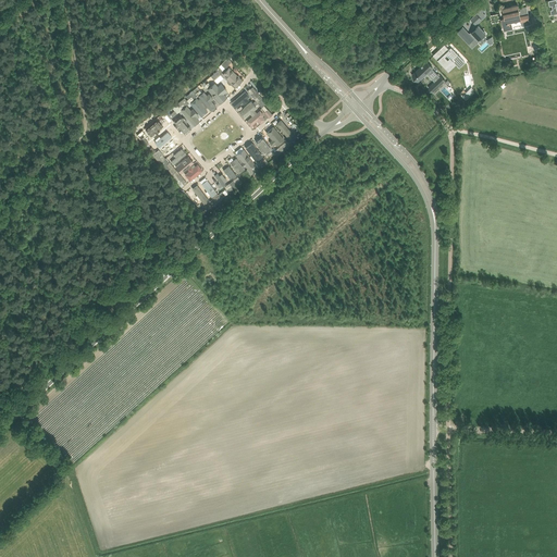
[(499,11),(498,11),(498,13),(500,14),(504,13),(505,17),(502,19),(503,22),(503,26),(504,28),(508,27),(511,24),(511,22),(512,21),(515,23),(518,22),(519,20),(521,21),(522,26),(531,25),(527,7),(519,9),(518,5),(499,9),(499,11)]
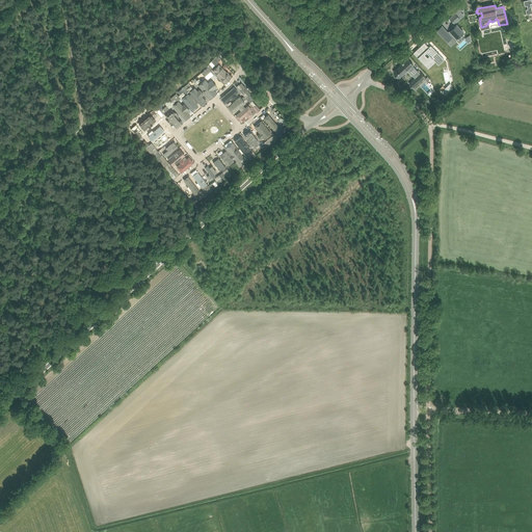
[(443,26),(437,30),(448,42),(452,37),(454,40),(456,37),(459,41),(458,38),(464,32),(457,25),(449,33),(443,26)]
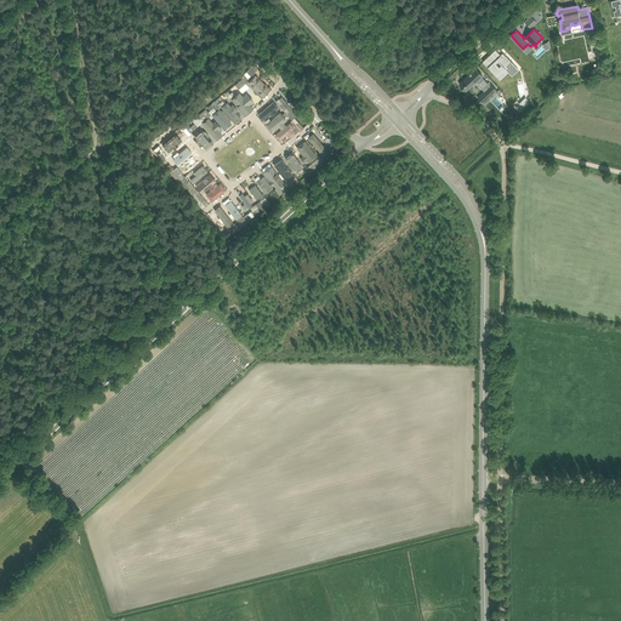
[(519,69),(505,55),(502,57),(501,56),(496,50),(483,62),(489,68),(489,67),(499,75),(506,68),(512,75),(519,69)]
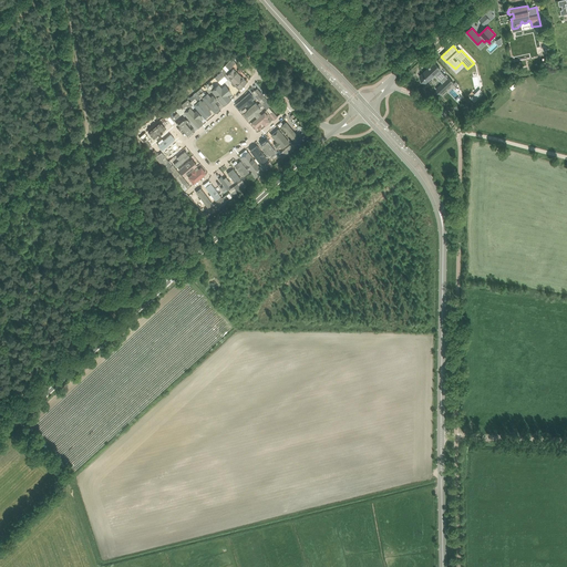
[(236,62),(232,58),(225,65),(229,70),(236,62)]
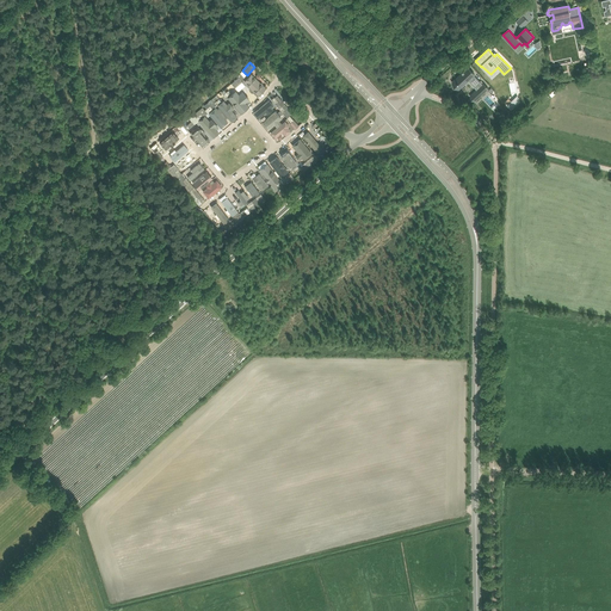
[(463,73),(452,82),(456,80),(458,82),(457,82),(458,84),(460,84),(462,86),(468,80),(477,90),(470,96),(475,100),(488,88),(483,84),(482,85),(474,75),(475,74),(468,67),(464,72),(462,73),(463,73)]
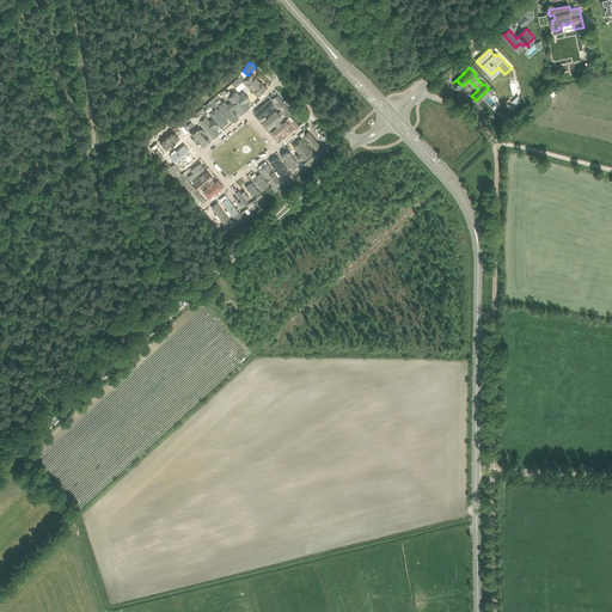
[(265,90),(251,75),(243,83),(257,97),(265,90)]
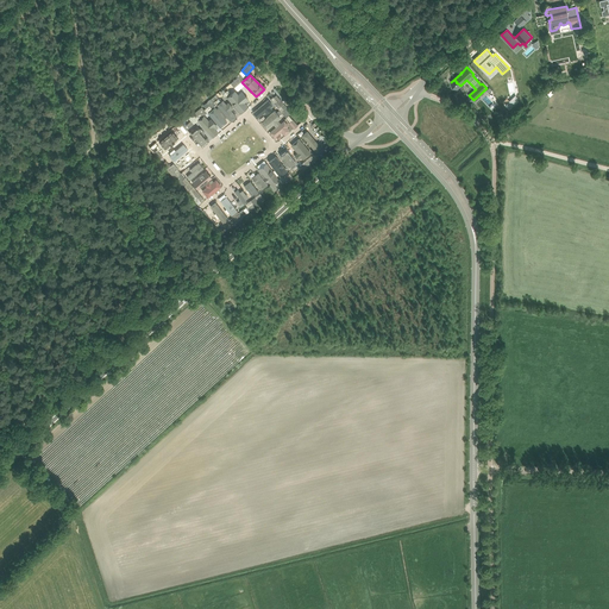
[(238,77),(231,83),(234,88),(242,82),(238,77)]
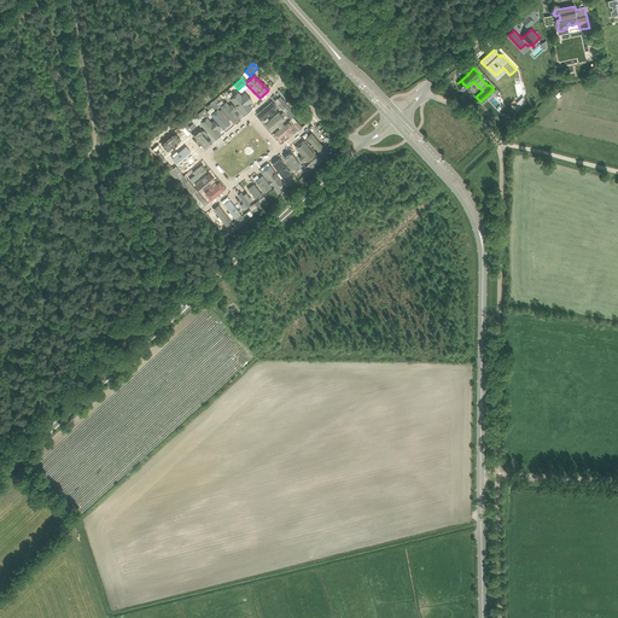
[(248,105),(251,103),(245,94),(240,98),(238,94),(229,100),(244,116),(251,110),(248,105)]
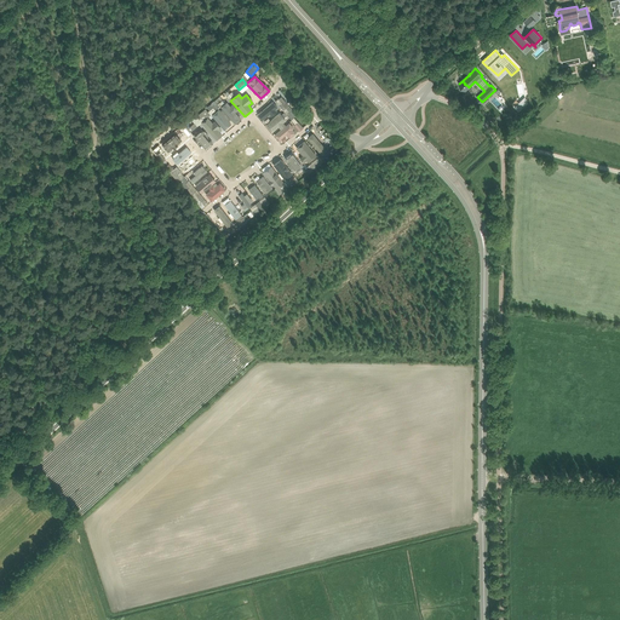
[(216,101),(220,107),(225,103),(220,97),(216,101)]
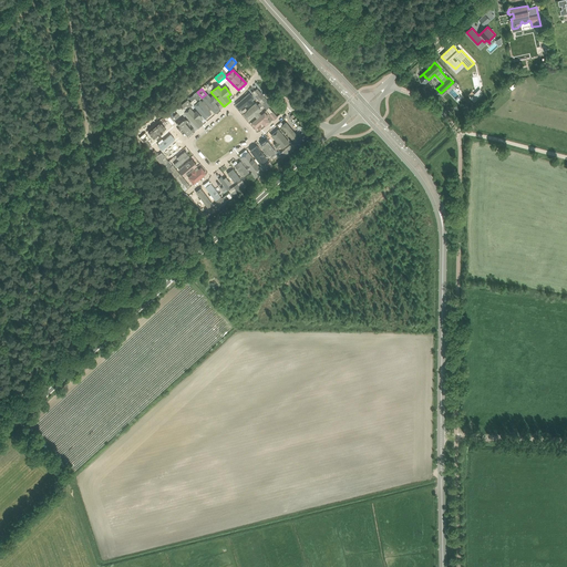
[(481,89),(471,98),(474,102),(482,95),(481,89)]
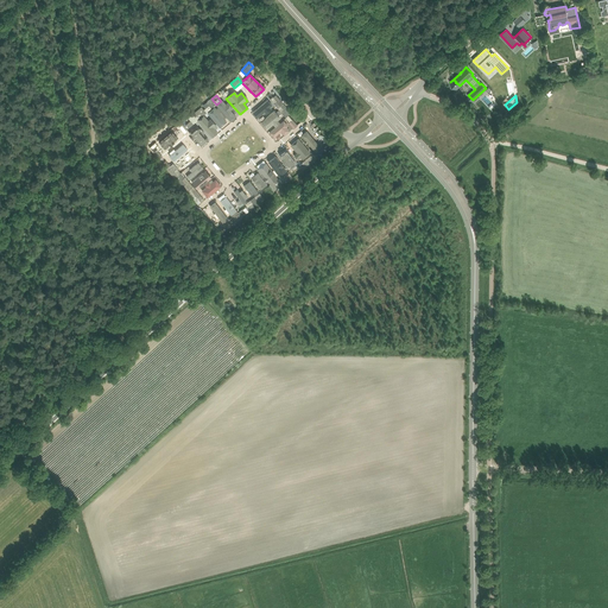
[(279,105),(273,97),(273,96),(270,99),(277,107),(279,105)]
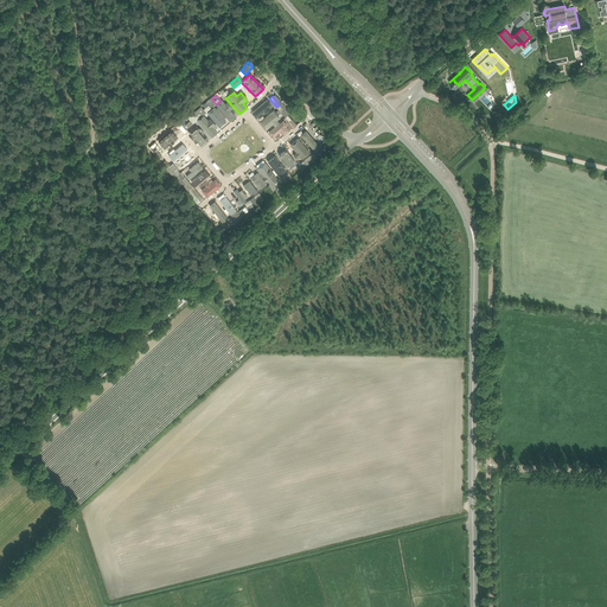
[(211,98),(206,102),(211,108),(216,104),(211,98)]
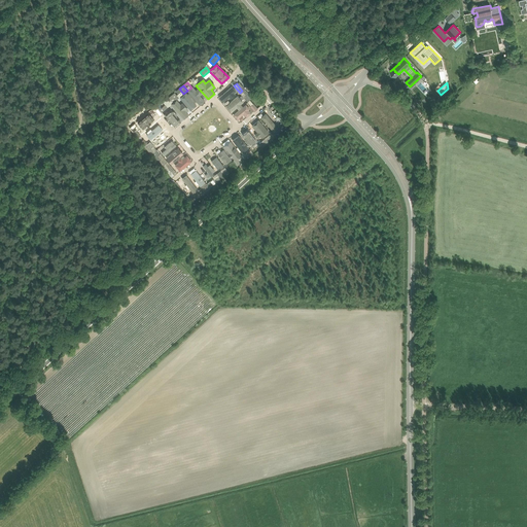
[(199,106),(205,101),(194,88),(187,92),(199,106)]
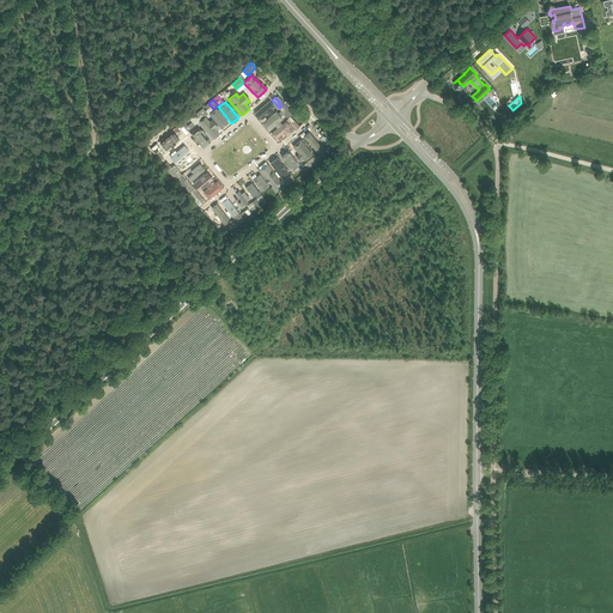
[(208,103),(204,108),(208,114),(213,109),(208,103)]
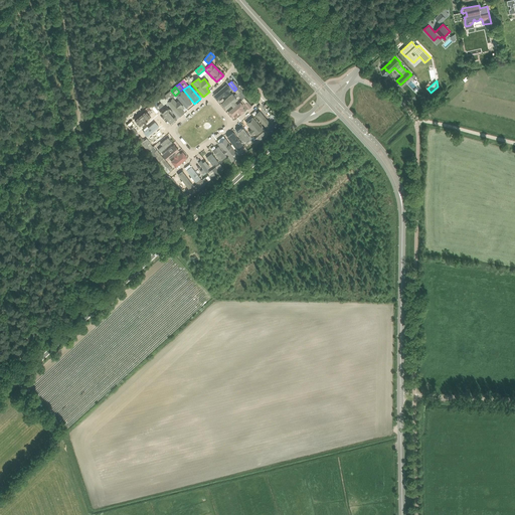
[(216,96),(220,100),(230,91),(226,87),(216,96)]
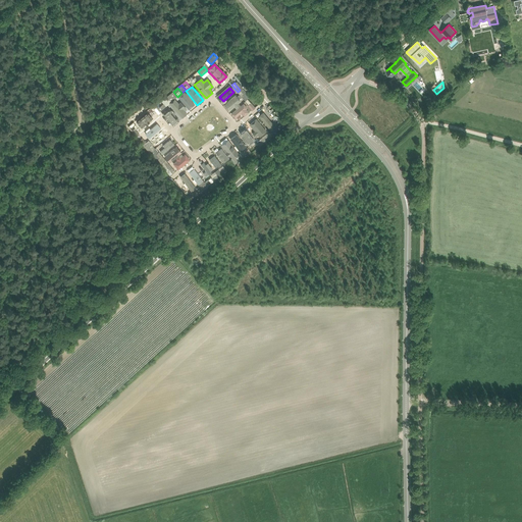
[(244,89),(241,91),(239,93),(242,97),(245,101),(248,99),(250,97),(244,89)]
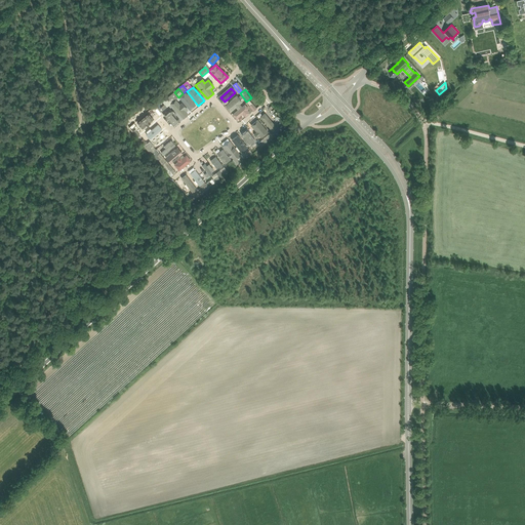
[(170,104),(178,97),(174,92),(167,98),(169,101),(168,102),(170,104)]
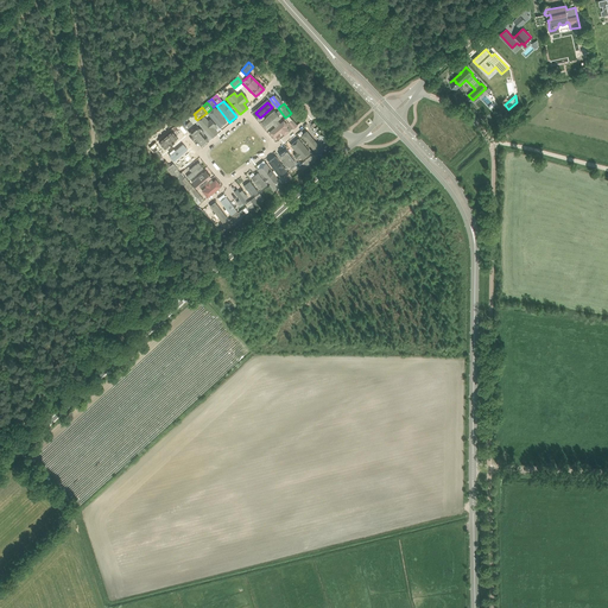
[(220,127),(227,122),(216,108),(209,114),(220,127)]
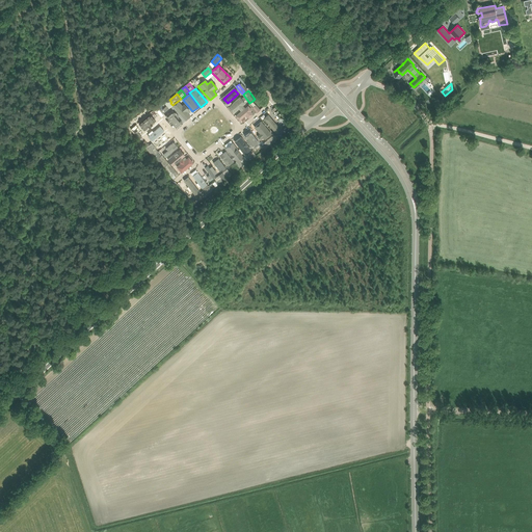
[(233,114),(245,104),(240,97),(227,108),(233,114)]
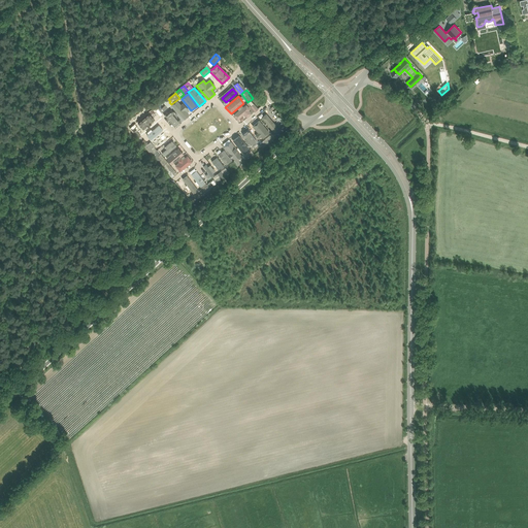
[(168,107),(164,102),(160,106),(164,110),(168,107)]
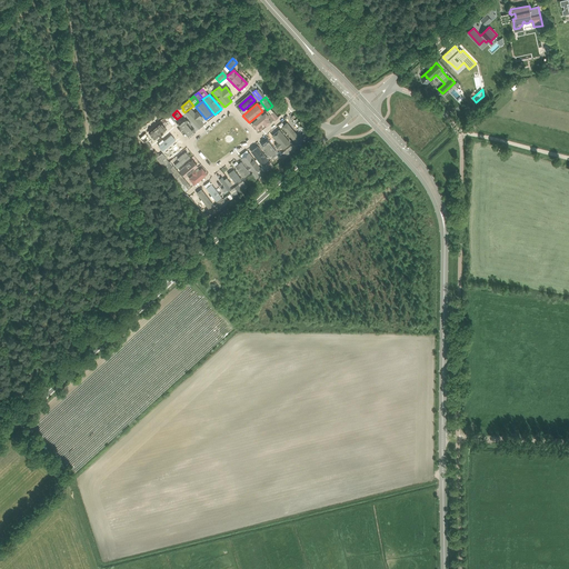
[(189,117),(199,128),(205,122),(195,111),(189,117)]
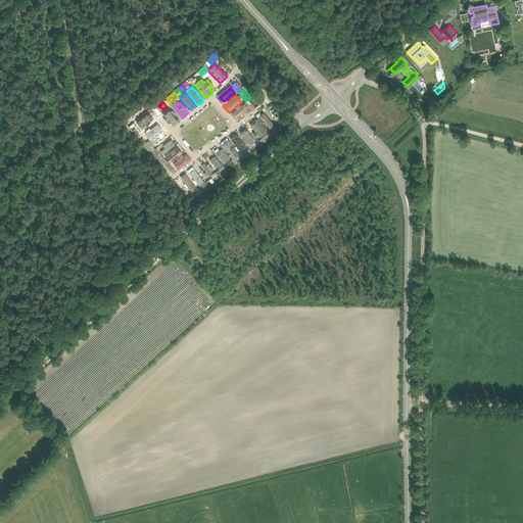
[(240,122),(251,111),(244,103),(230,114),(236,122),(237,122),(238,123),(239,122),(240,122)]
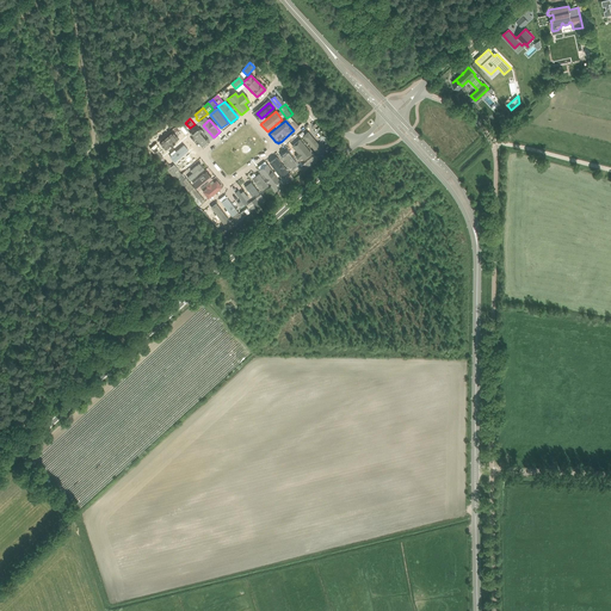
[(191,134),(203,148),(210,142),(197,128),(191,134)]
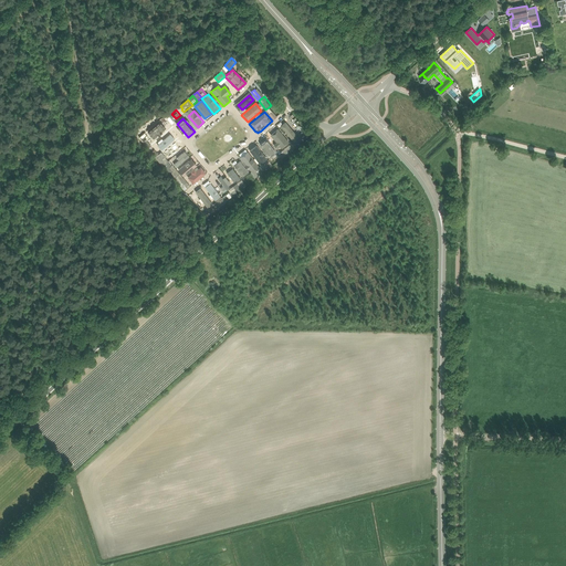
[(148,137),(163,126),(159,122),(145,134),(148,137)]
